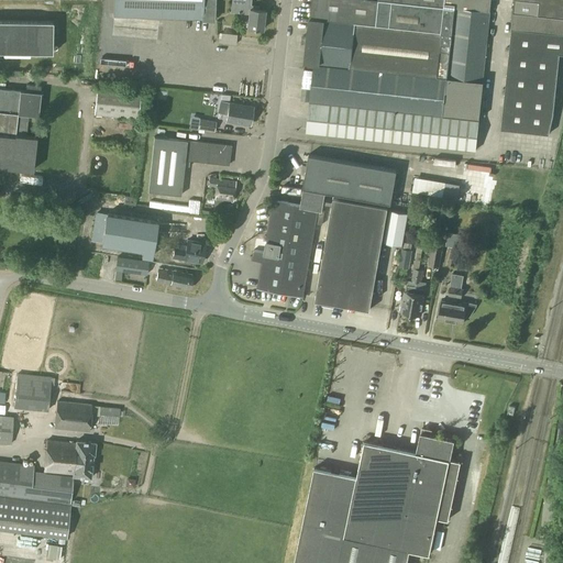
[(113,0),(113,14),(113,15),(201,18),(201,17),(201,0),(113,0)]
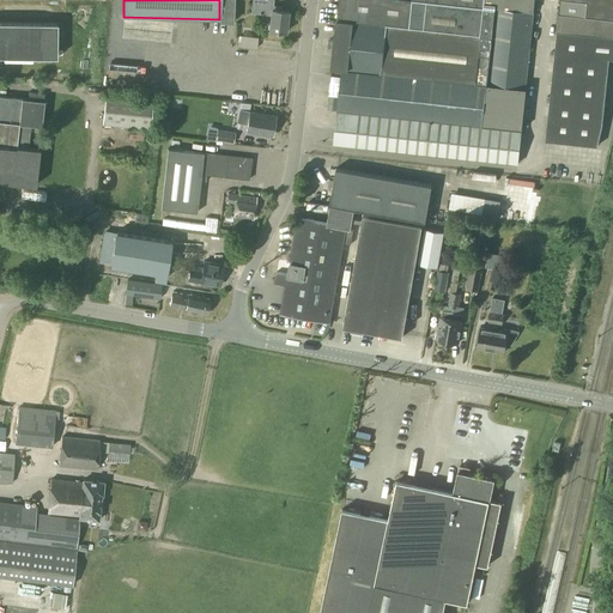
[(219,0),(219,18),(219,19),(219,22),(232,22),(232,0),(219,0)]
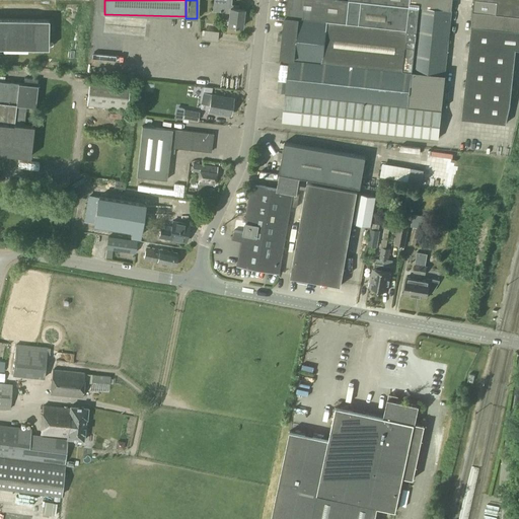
[(220,11),(229,12),(230,5),(230,0),(214,0),(214,4),(220,4),(220,11)]
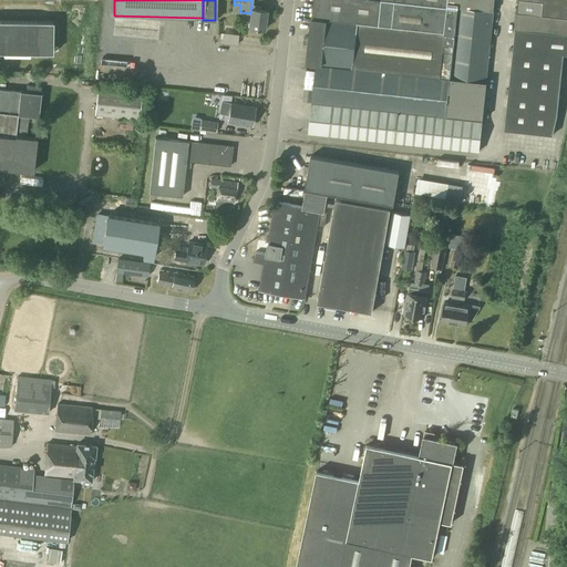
[(315,0),(313,17),(356,21),(351,66),(447,78),(449,78),(452,44),(441,43),(445,4),(404,0),(315,0)]
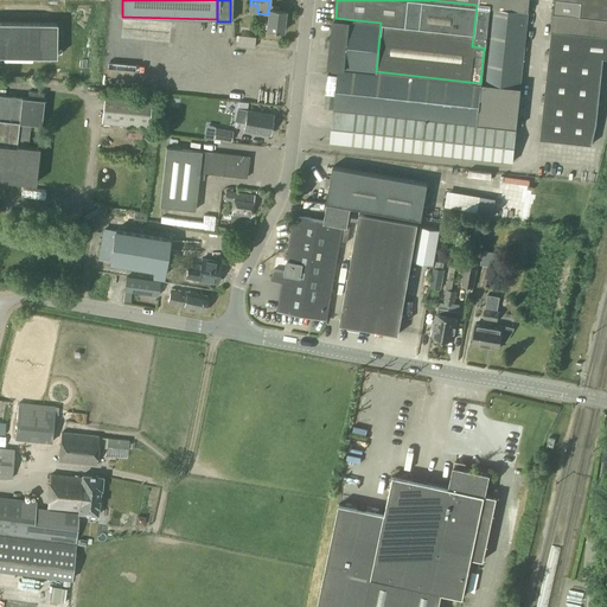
[(477,0),(477,5),(528,11),(529,0),(477,0)]
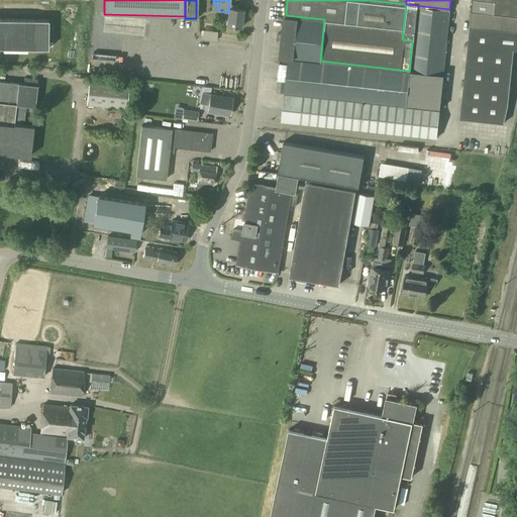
[(516,0),(479,0),(495,2),(494,13),(516,15),(516,0)]
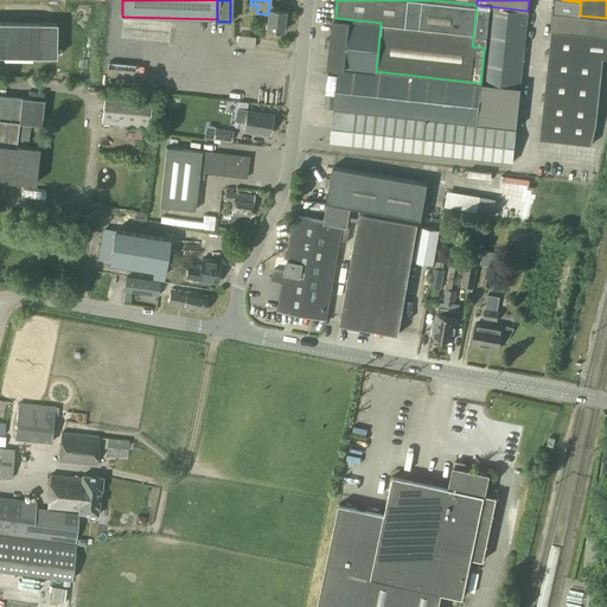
[(477,5),(472,46),(484,48),(480,83),(519,88),(528,11),(477,5)]
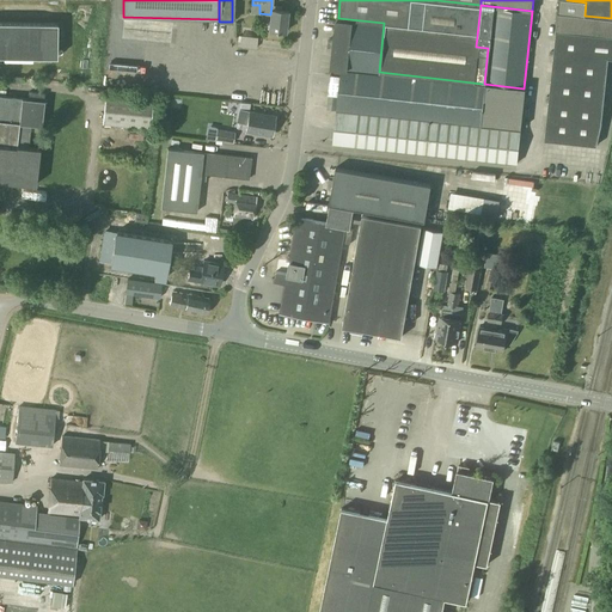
[(271,6),(270,14),(269,30),(286,32),(288,11),(280,11),(281,7),(271,6)]
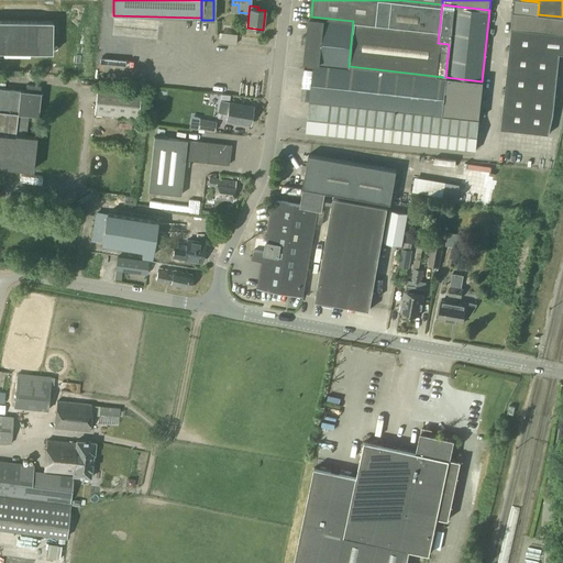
[(562,17),(538,14),(512,12),(511,29),(562,33),(562,17)]
